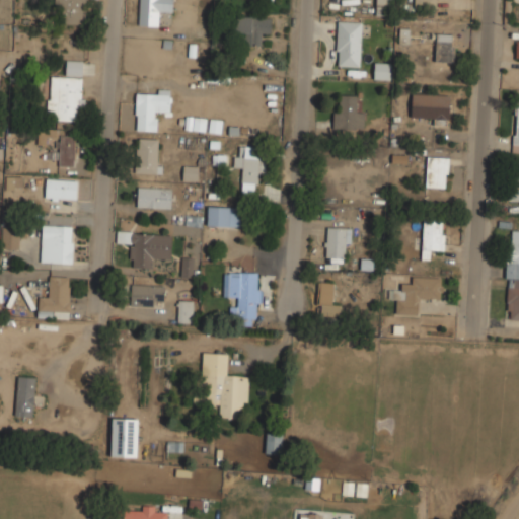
[(85,23),(85,0),(56,0),(56,23),(85,23)]
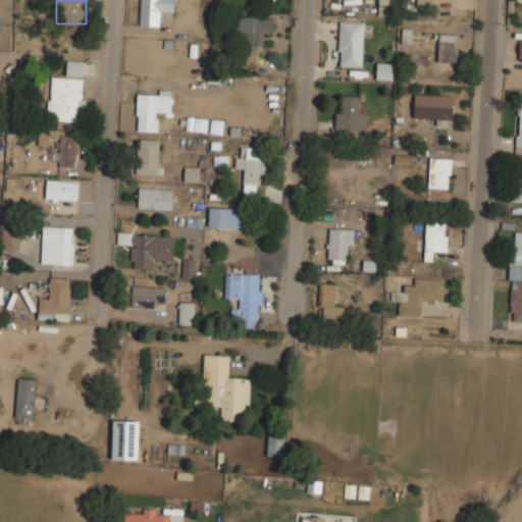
[(173,0),(140,0),(140,27),(161,27),(161,16),(173,16),(173,0)]
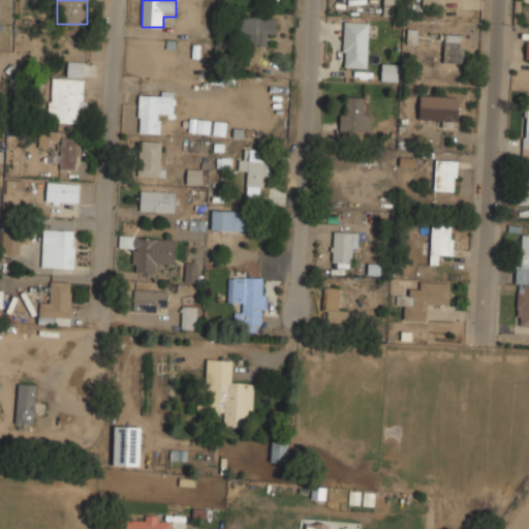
[(403,0),(383,0),(383,16),(403,16),(403,0)]
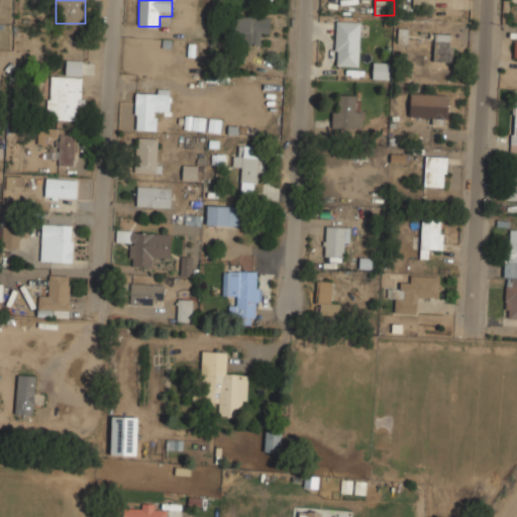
[(412,0),(413,7),(433,8),(433,0),(412,0)]
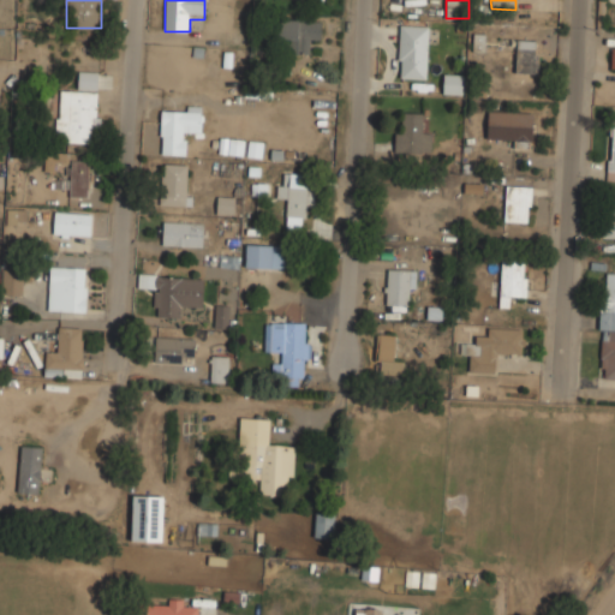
[(309,41),(320,41),(321,21),(280,18),(279,41),(291,41),(290,52),(309,53),(309,41)]
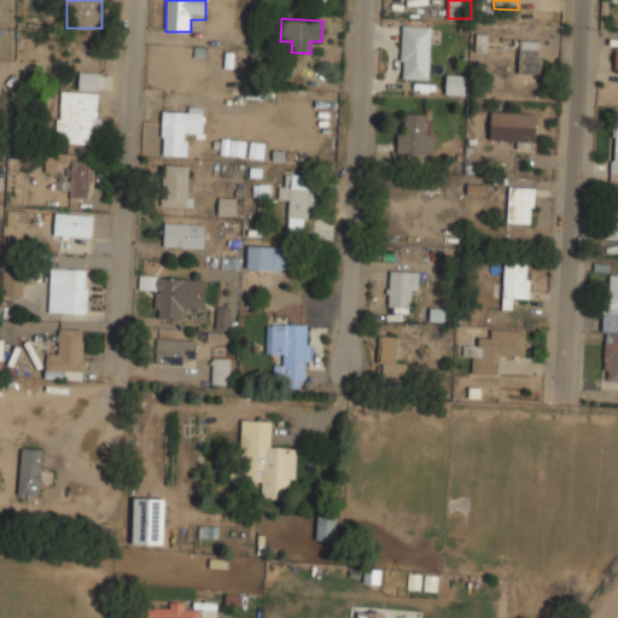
[(429,79),(430,24),(401,24),(401,79),(429,79)]
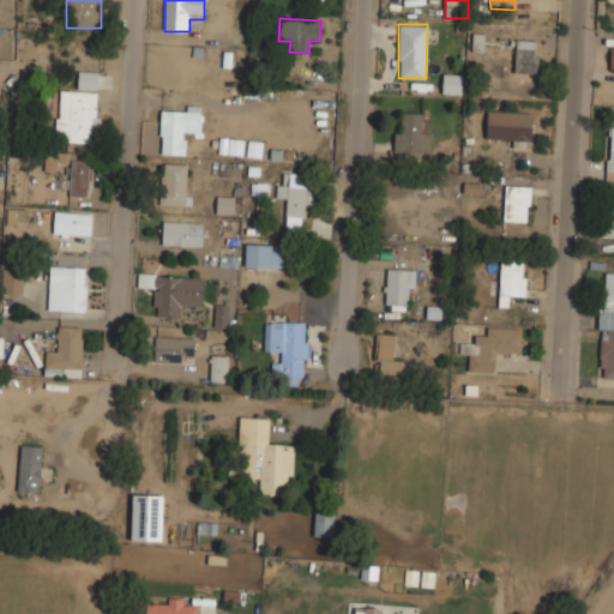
[(483,52),(483,34),(473,34),(471,52),(483,52)]
